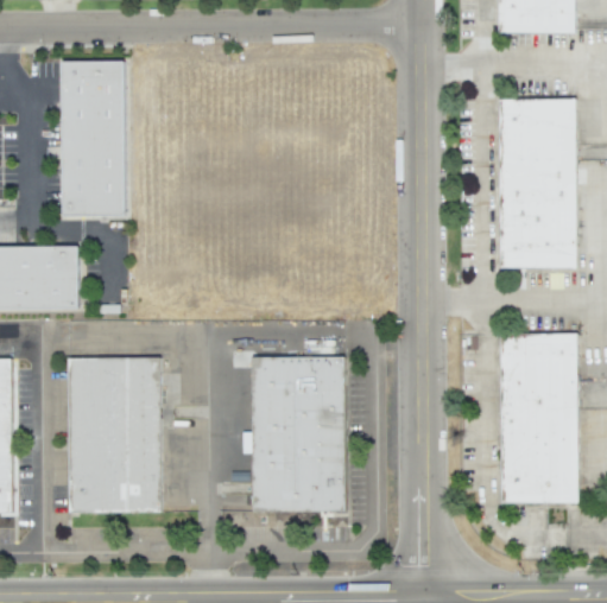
[(576,0),(577,31),(501,32),(500,0),(576,0)]
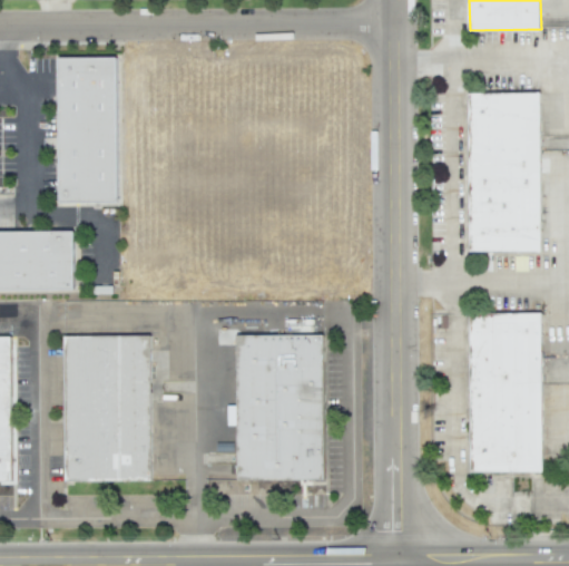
[(57,58),(113,58),(115,202),(58,201),(57,58)]
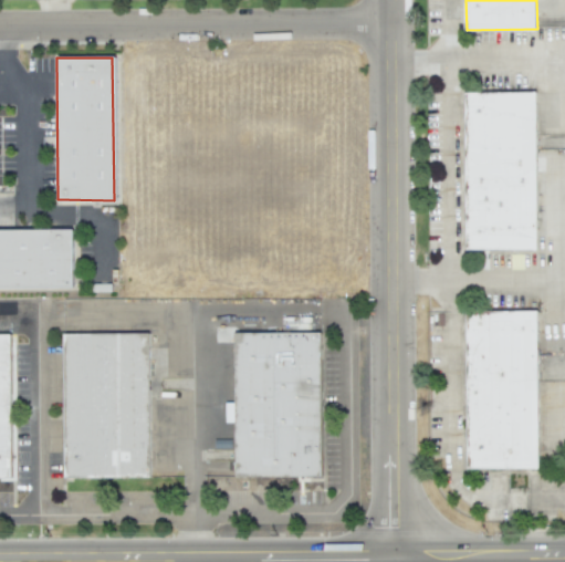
[(537,164),(537,248),(467,249),(467,164),(467,91),(536,91),(537,164)]
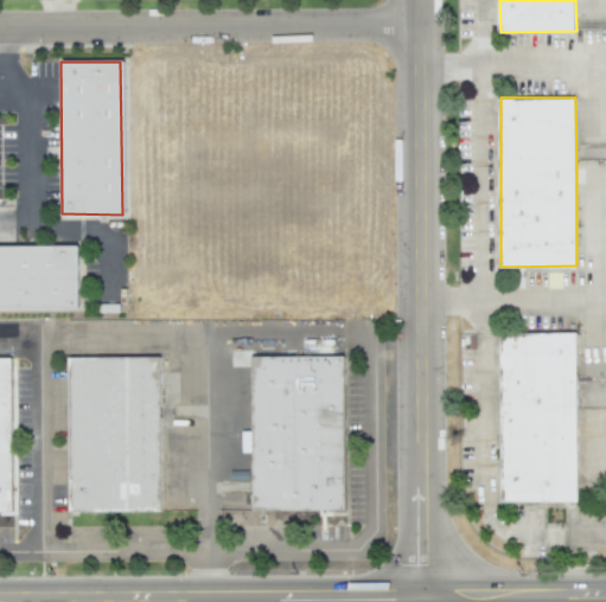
[(0,247),(75,247),(75,307),(0,307),(0,247)]
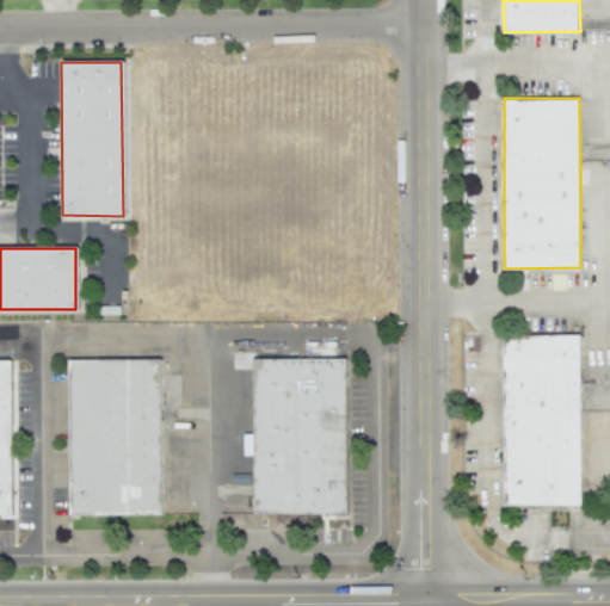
[(584,506),(506,507),(505,336),(583,335),(584,506)]
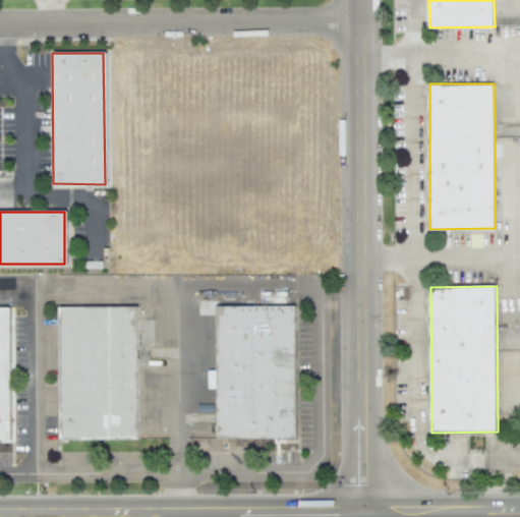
[(295,438),(217,439),(216,306),(294,306),(295,438)]
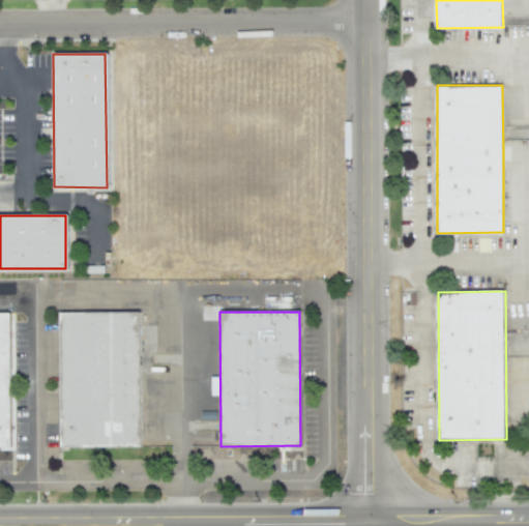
[(139,446),(59,447),(58,313),(138,313),(139,446)]
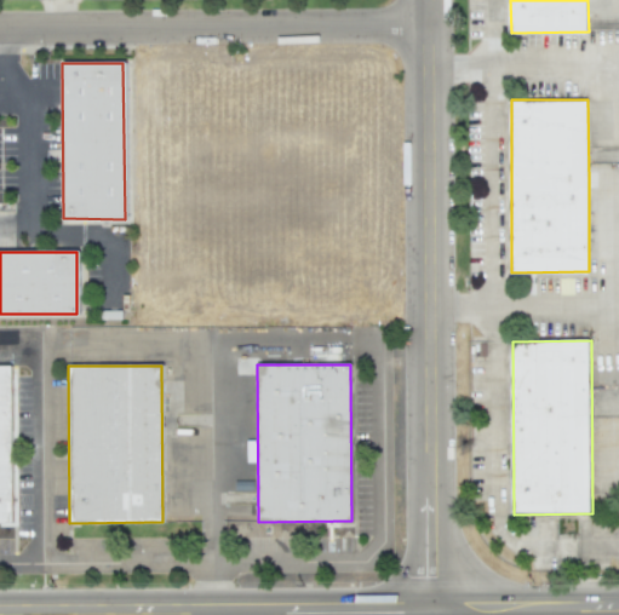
[(0,367),(10,367),(10,524),(0,523),(0,367)]
